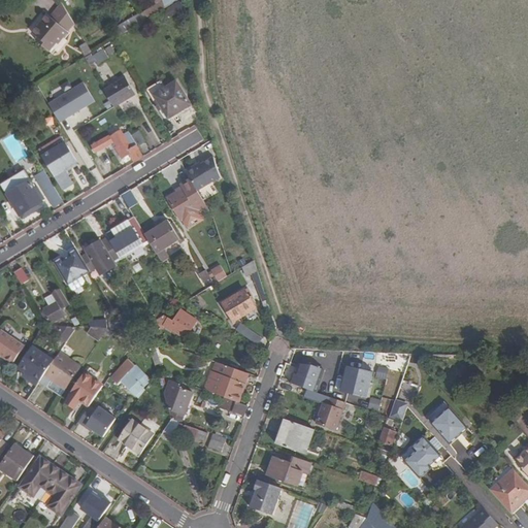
[(161,0),(165,8),(178,0),(161,0)]
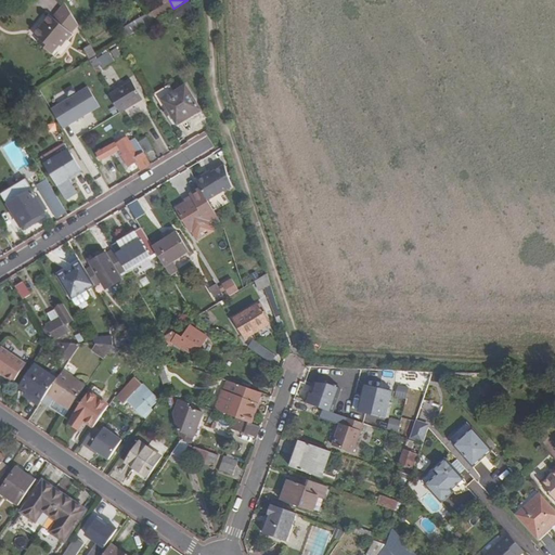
[(77,24),(65,3),(53,17),(50,15),(48,17),(34,35),(40,40),(37,43),(51,54),(65,39),(77,24)]
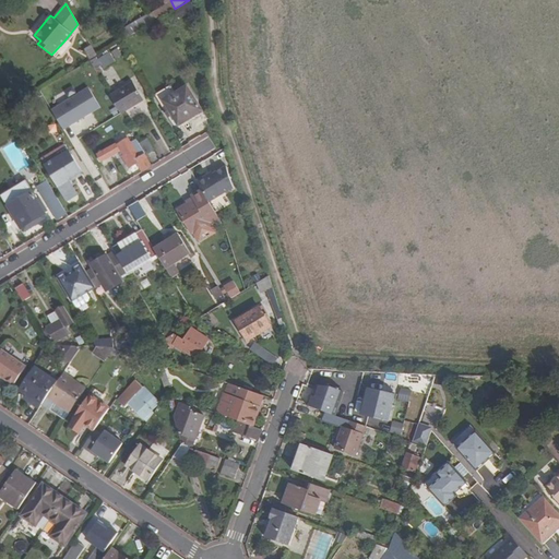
[(149,14),(121,31),(126,38),(153,22),(149,14)]
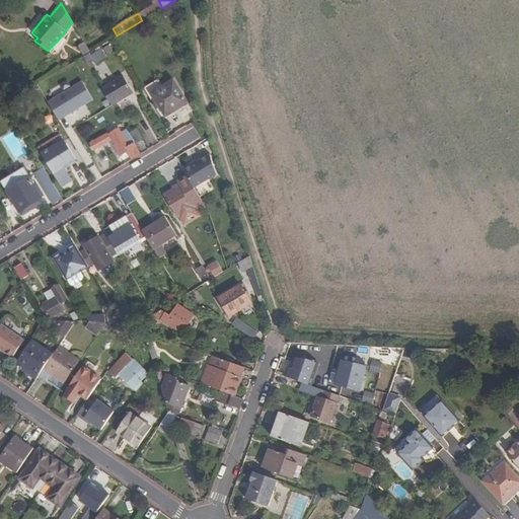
[(90,52),(84,42),(78,45),(84,56),(90,52)]
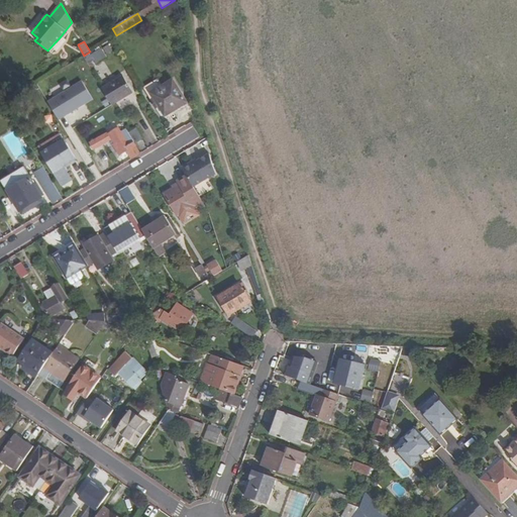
[(93,55),(97,61),(103,57),(99,50),(93,55)]
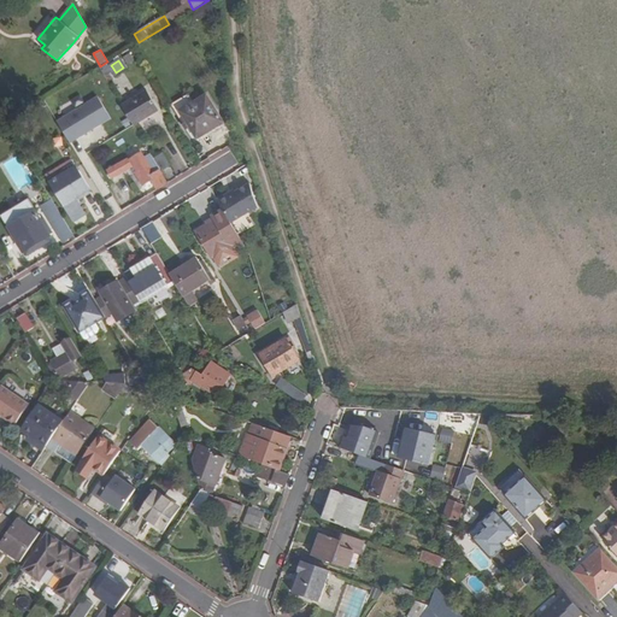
[(145,89),(121,104),(134,125),(159,111),(145,89)]
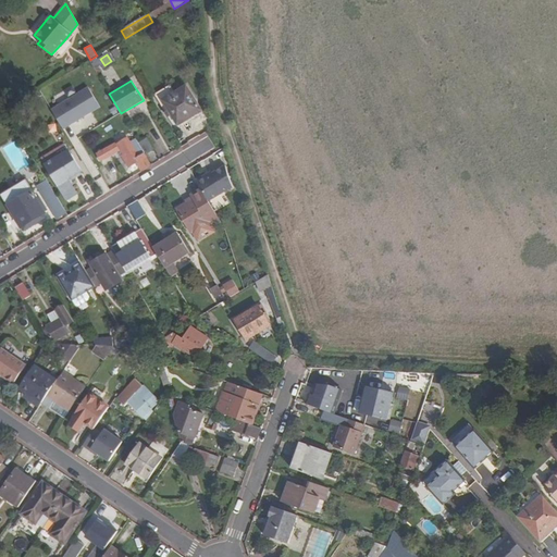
[(172,116),(177,125),(201,111),(186,86),(162,100),(169,110),(164,112),(169,119),(172,116)]
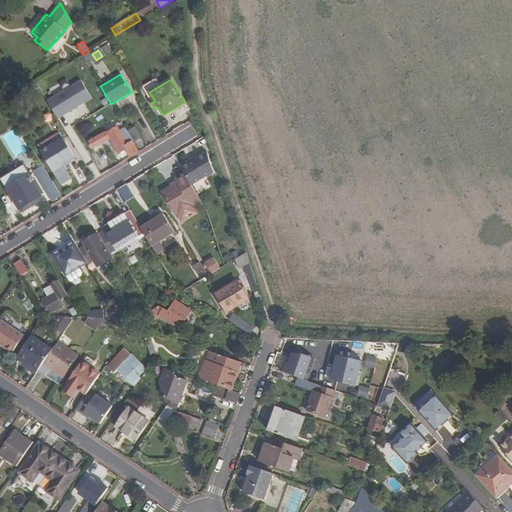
[(59,119),(95,100),(85,80),(48,98),(59,119)]
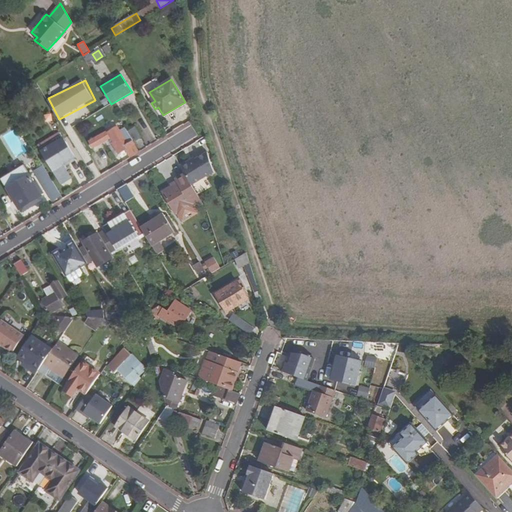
[(135,126),(127,131),(134,141),(141,137),(135,126)]
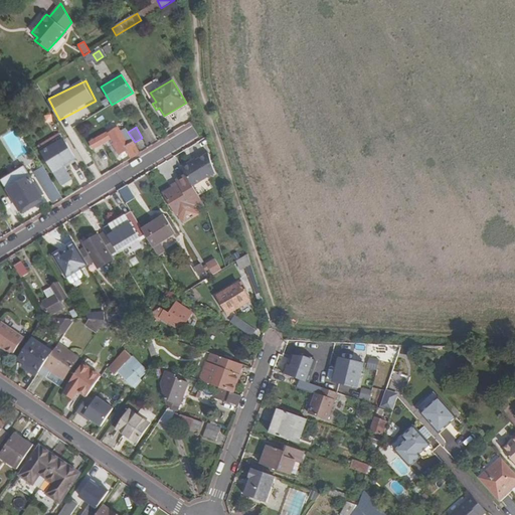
[(131,159),(140,153),(134,143),(129,145),(119,130),(110,135),(114,142),(112,143),(119,155),(127,151),(131,159)]
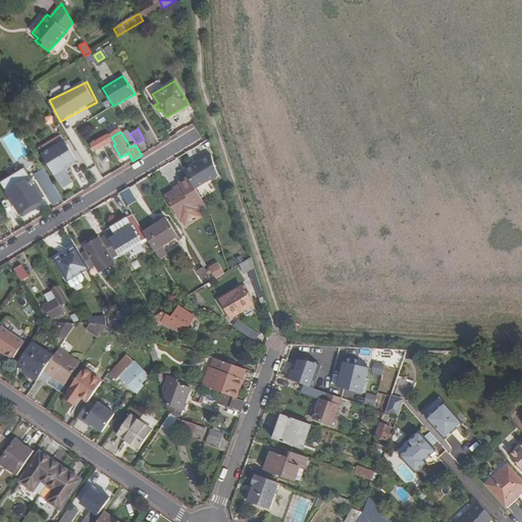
[(107,135),(91,145),(95,151),(111,141),(107,135)]
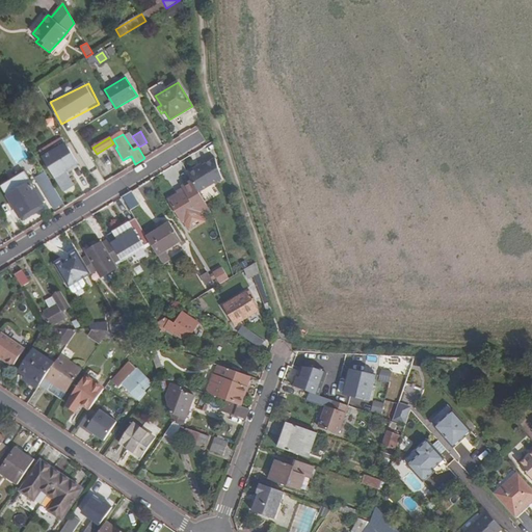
[(45,159),(67,145),(62,139),(41,152),(45,159)]
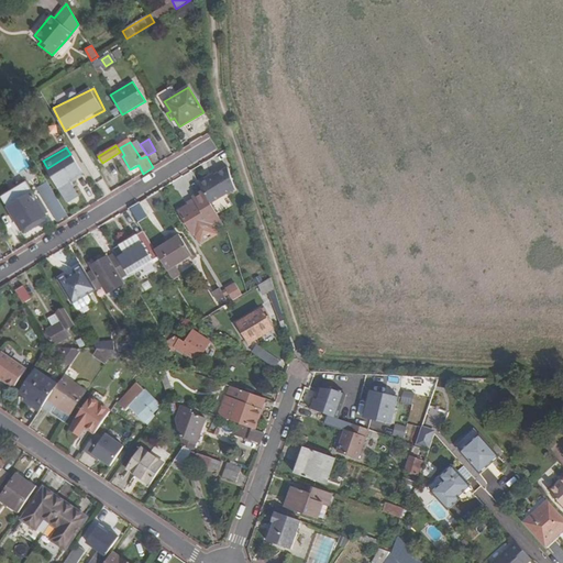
[(70,154),(47,168),(68,203),(79,197),(69,181),(83,174),(70,154)]
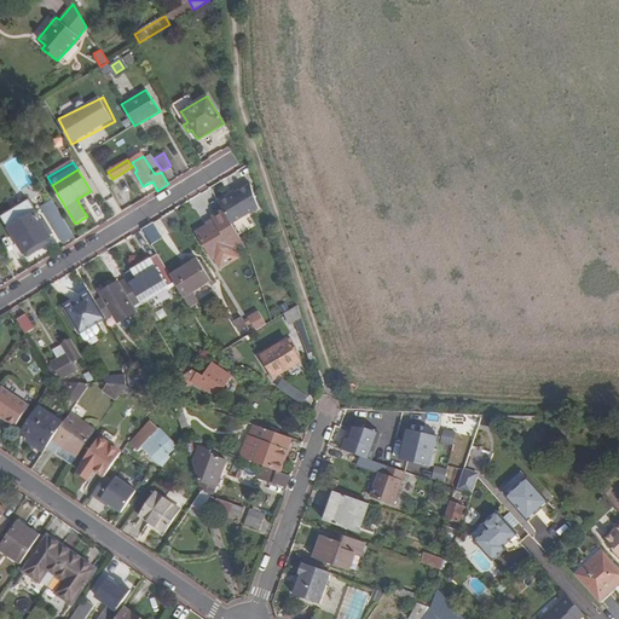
[(244,190),(236,177),(229,181),(236,196),(244,190)]
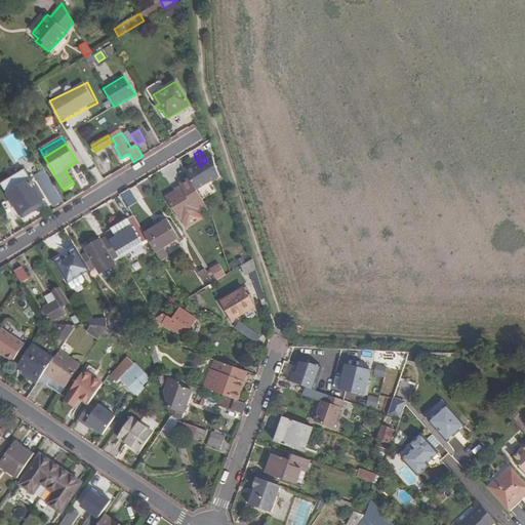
[(1,184),(7,193),(19,213),(42,200),(24,169),(1,184)]
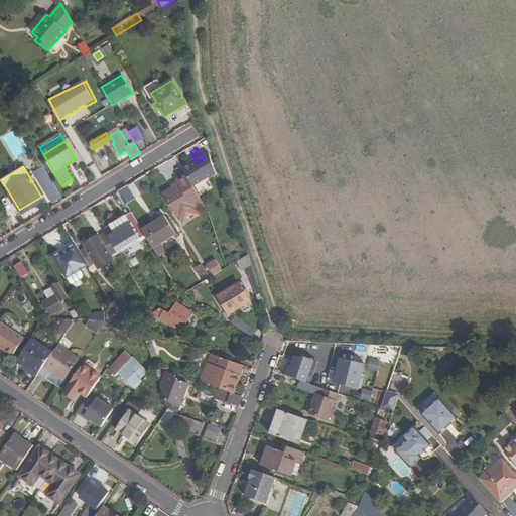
[(200,186),(203,192),(213,187),(210,181),(200,186)]
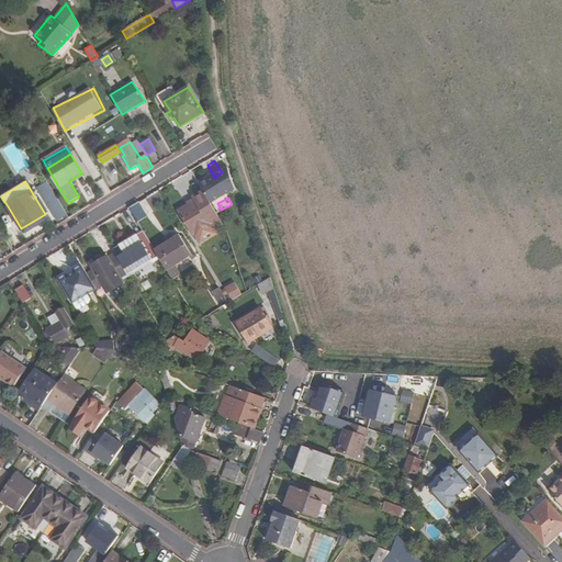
[(58,220),(67,214),(58,199),(48,205),(58,220)]
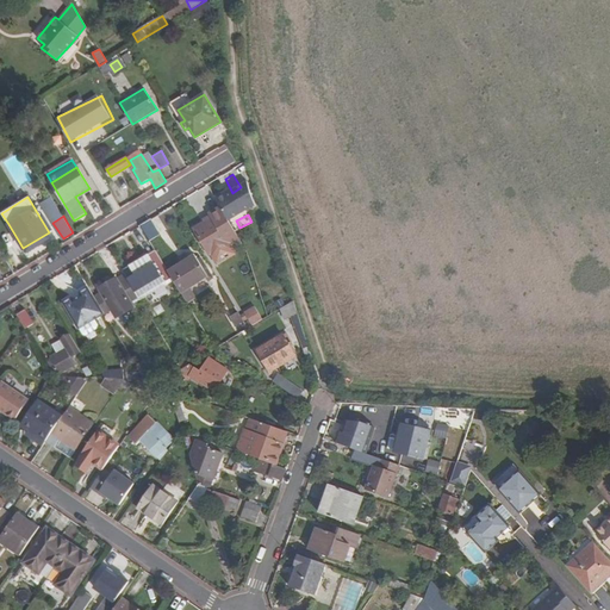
[(141,226),(151,243),(168,232),(157,217),(141,226)]
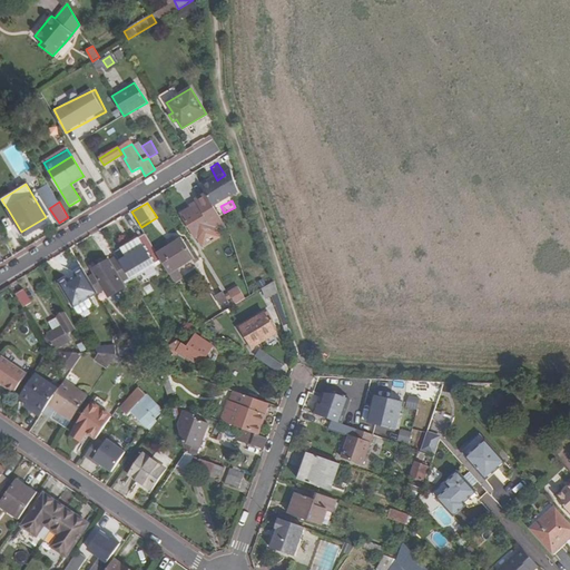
[(214,206),(187,222),(192,229),(196,238),(223,222),(214,206)]
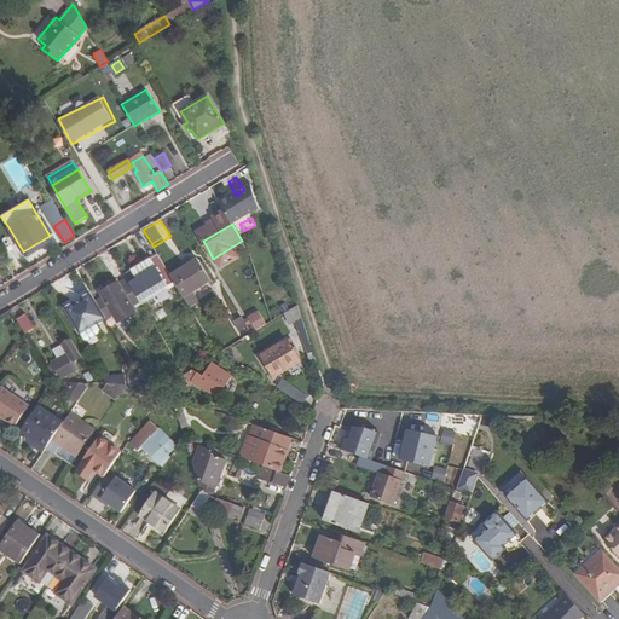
[(157,254),(125,273),(127,278),(142,302),(174,282),(171,275),(157,254)]
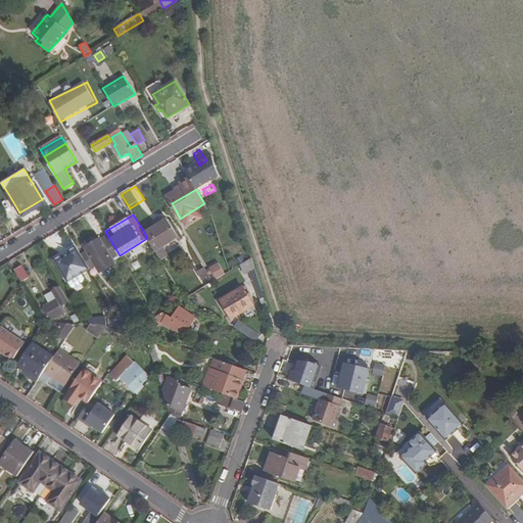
[(155,250),(158,248),(178,236),(167,219),(159,223),(156,218),(153,220),(156,225),(144,232),(147,238),(155,250)]
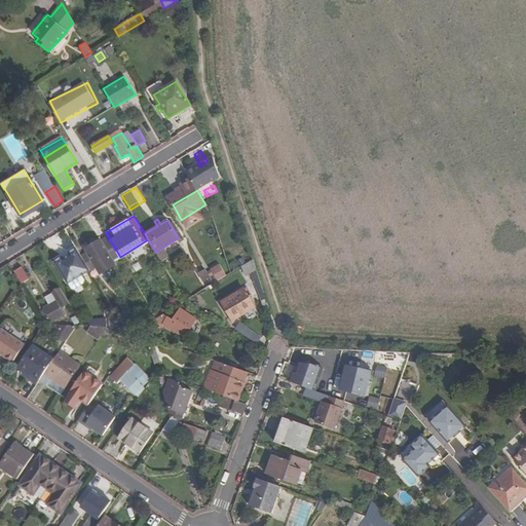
[(186,223),(181,226),(184,232),(190,229),(186,223)]
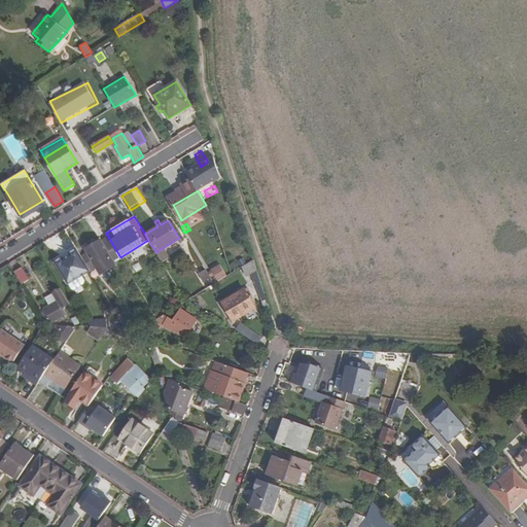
[(81,257),(90,271),(96,267),(100,273),(115,264),(114,261),(120,257),(108,237),(101,242),(100,241),(85,249),(88,253),(81,257)]
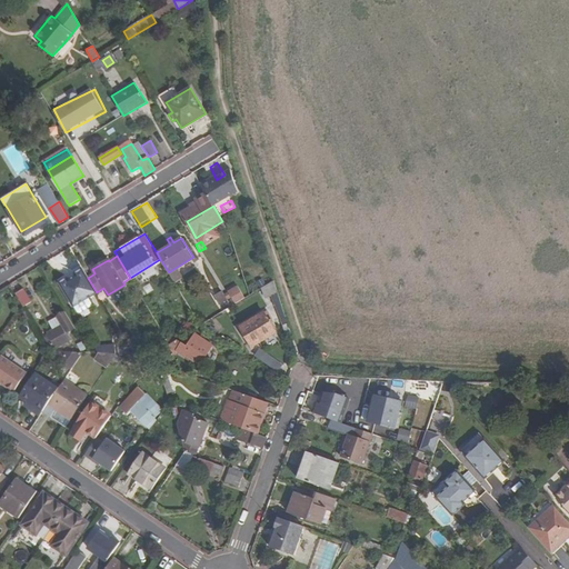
[(88,278),(82,268),(75,273),(76,276),(69,280),(68,278),(59,283),(73,306),(86,299),(97,292),(88,278)]
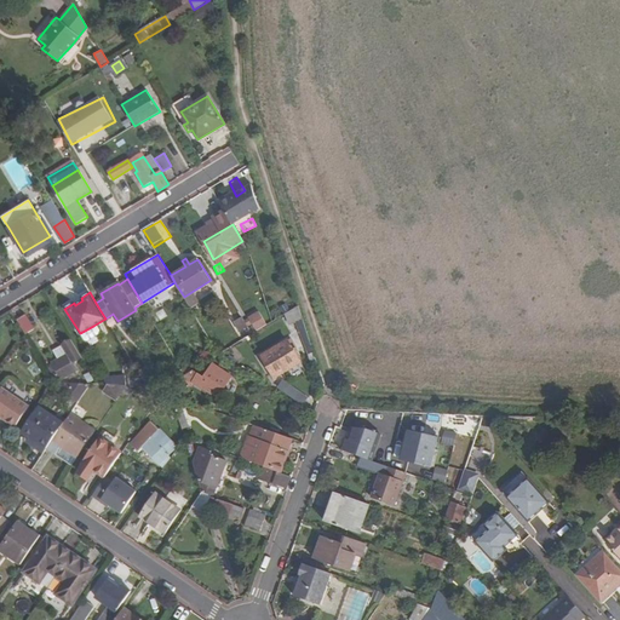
[(222,342),(240,329),(235,322),(220,298),(202,310),(211,325),(213,328),(222,342)]
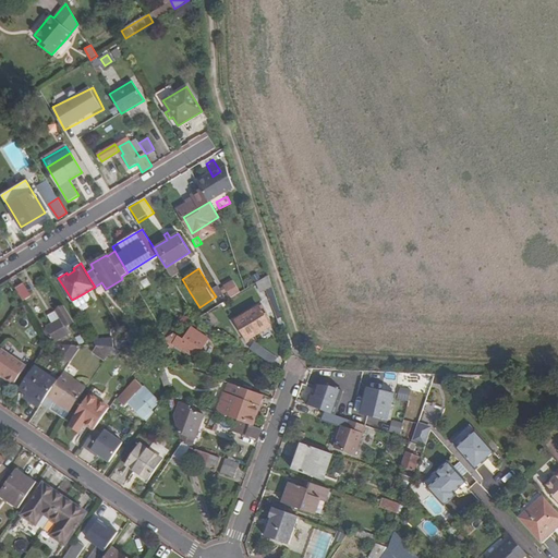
[(243,276),(234,280),(238,284),(245,280),(243,276)]
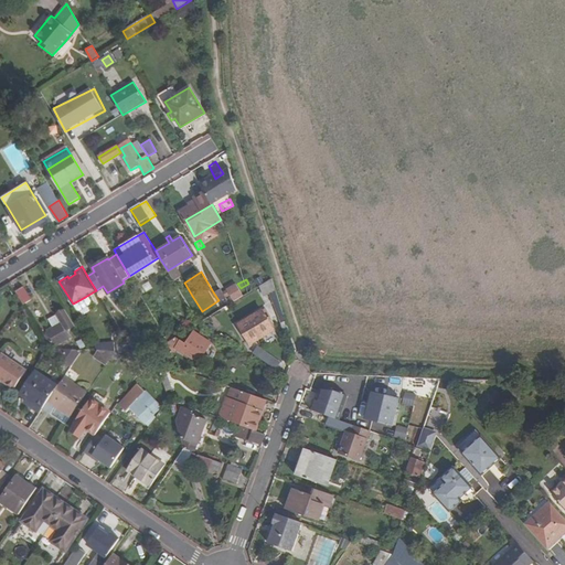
[(232,280),(223,286),(227,294),(236,288),(232,280)]
